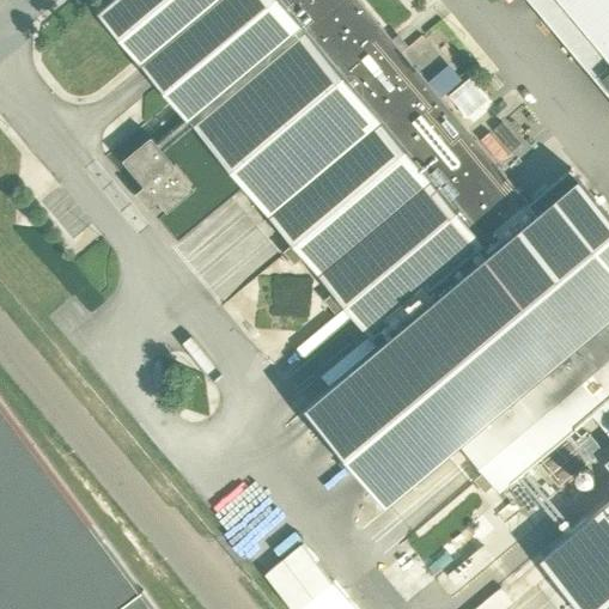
[(113,0),(97,14),(141,67),(292,247),(281,255),(292,268),(302,259),(332,294),(322,304),(333,316),(342,308),(378,349),(305,412),(385,507),(460,445),(482,473),(473,481),(483,494),(493,486),(499,493),(608,402),(608,266),(555,202),(536,218),(397,53),(402,49),(395,42),(391,46),(353,0),(113,0)]
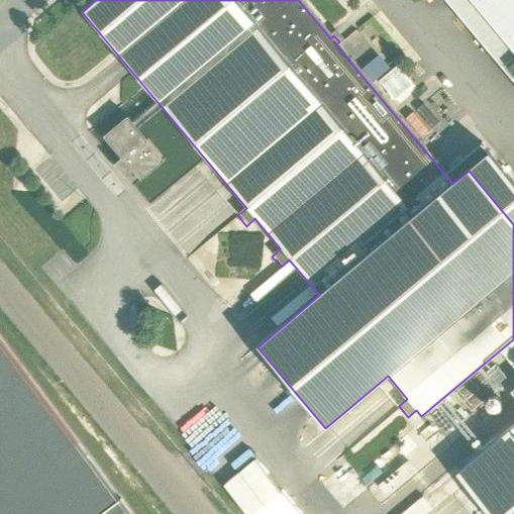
[(513,0),(443,0),(513,84),(513,0)]
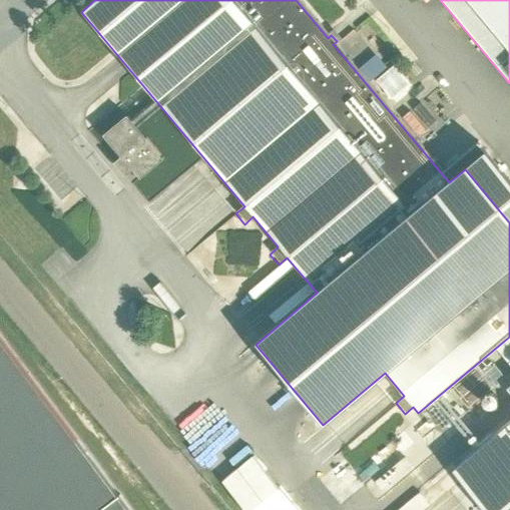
[(125,117),(101,137),(119,158),(112,164),(123,178),(131,171),(138,180),(161,161),(125,117)]
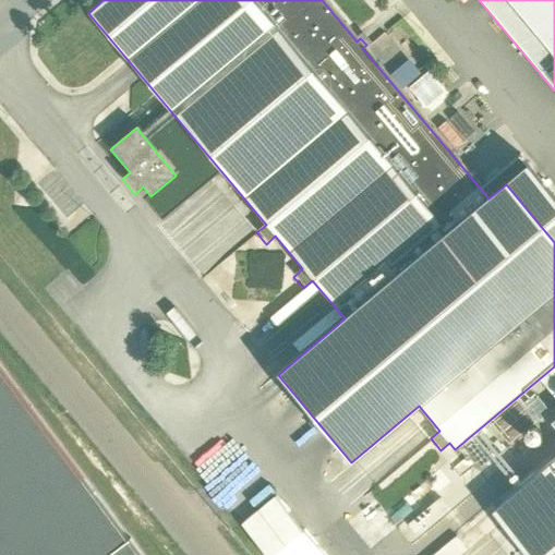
[(554,554),(554,459),(491,514),(525,554),(554,554)]
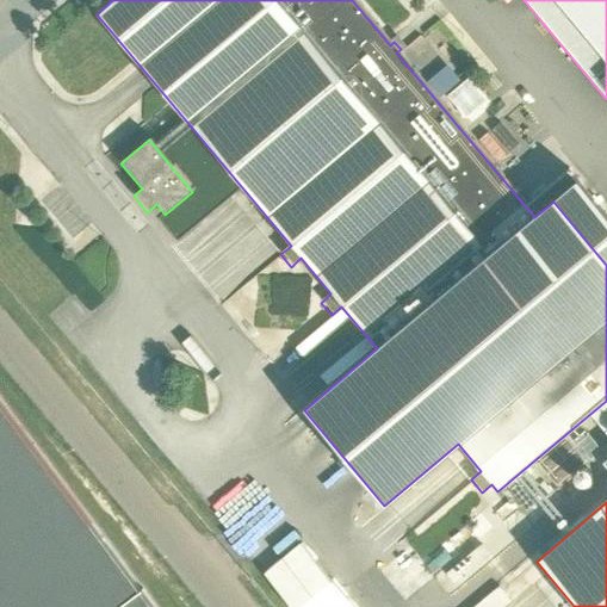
[(249,573),(273,606),(338,606),(292,542),(249,573)]
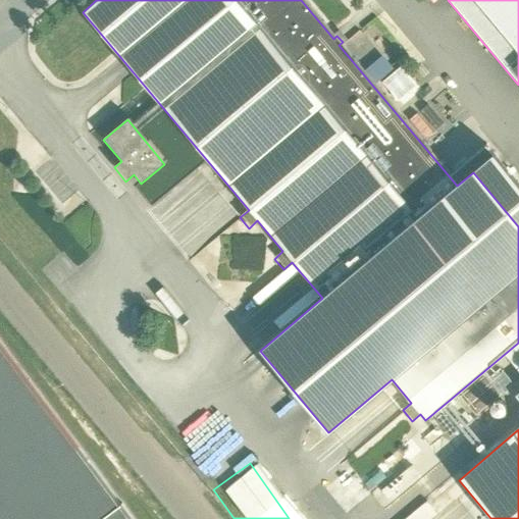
[(430,518),(420,503),(397,518),(430,518)]
